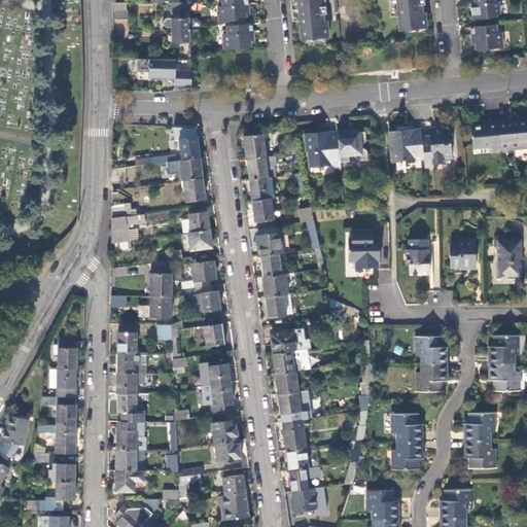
[(247,13),(246,0),(220,0),(221,6),(217,7),(218,22),(242,20),(242,13),(247,13)]
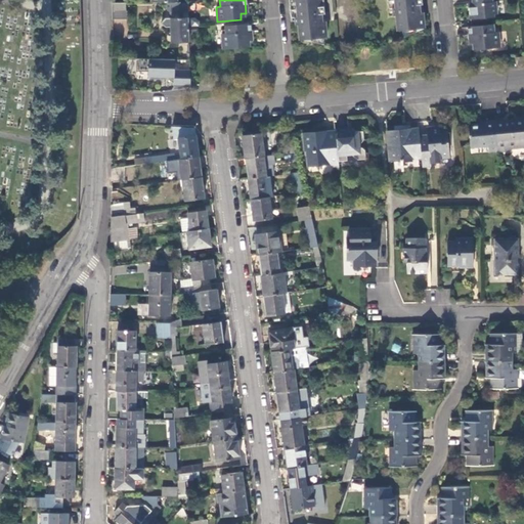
[(294,0),(295,9),(291,9),(291,12),(292,12),(292,10),(295,10),(297,25),(301,25),(302,40),(315,43),(316,38),(328,37),(325,13),(325,12),(323,0),(294,0)]
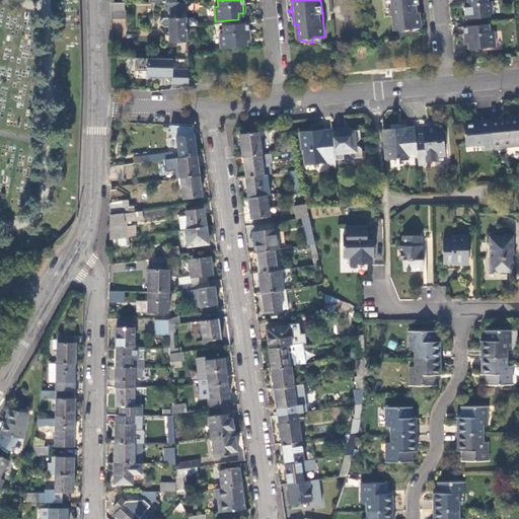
[(384,0),(385,3),(385,0),(389,0),(390,15),(394,15),(396,30),(408,29),(410,32),(421,27),(421,22),(418,0),(384,0)]
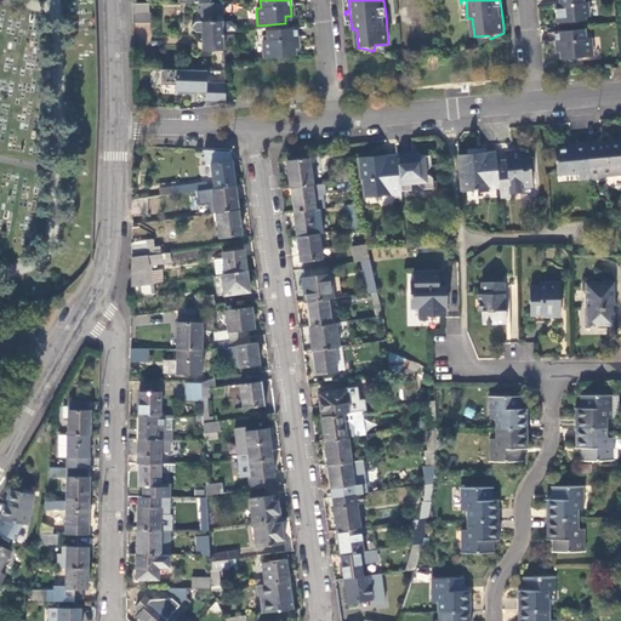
[(584,0),(560,0),(562,5),(557,6),(558,23),(577,22),(577,18),(590,17),(588,3),(585,4),(584,0)]
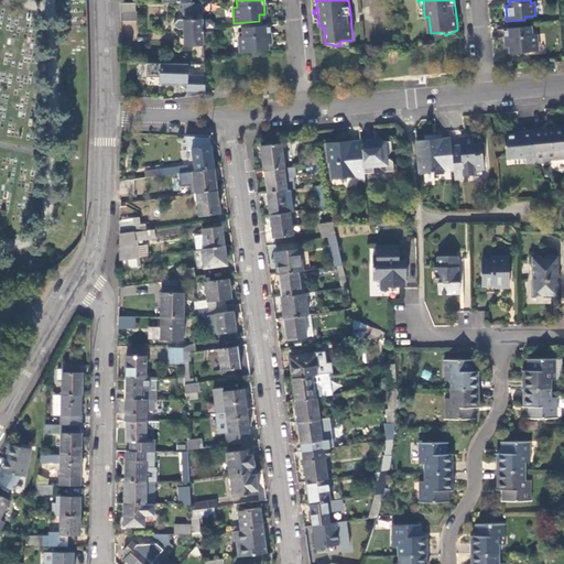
[(183,3),(183,20),(203,20),(203,2),(192,3),(183,3)]
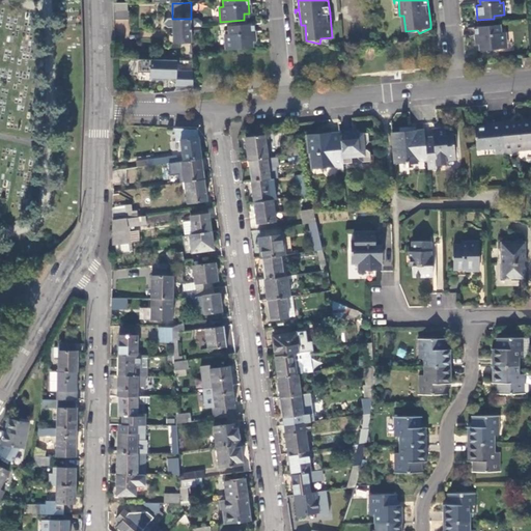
[(128,12),(128,3),(113,3),(113,12),(128,12)]
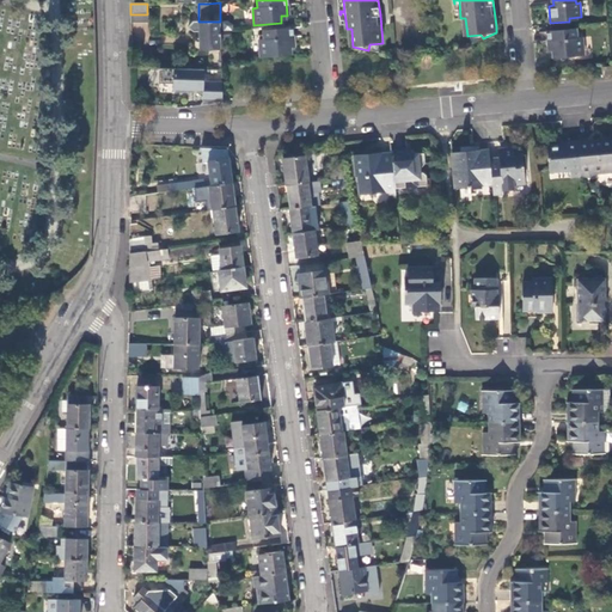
[(221,49),(221,32),(220,22),(199,22),(201,50),(221,49)]
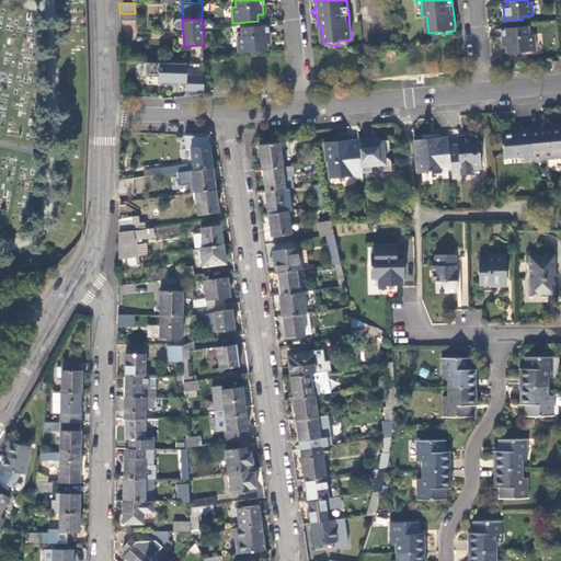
[(238,53),(263,50),(263,44),(268,43),(267,25),(241,27),(241,36),(237,36),(238,53)]
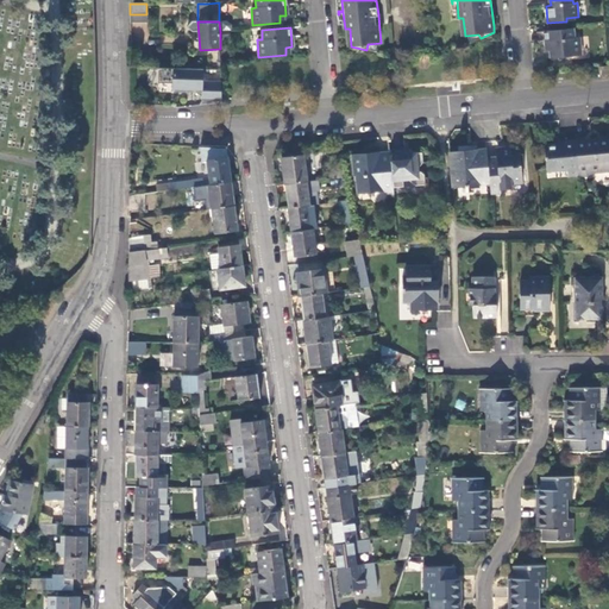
[(575,30),(545,32),(546,51),(553,51),(553,57),(565,57),(569,61),(576,56),(582,55),(581,38),(575,38),(575,30)]
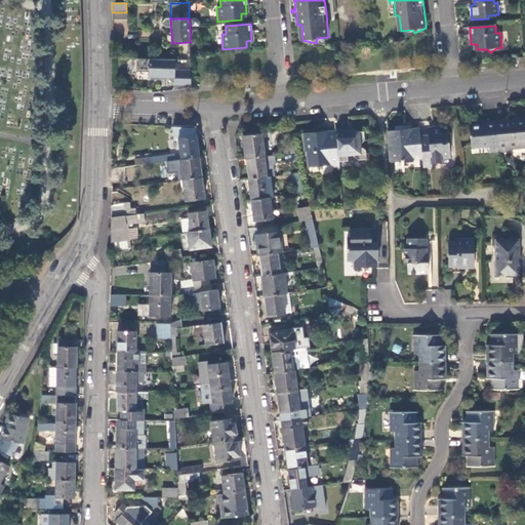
[(174,87),(192,88),(191,72),(175,71),(175,61),(137,59),(136,72),(149,73),(149,77),(151,80),(161,80),(161,78),(174,78),(174,87)]
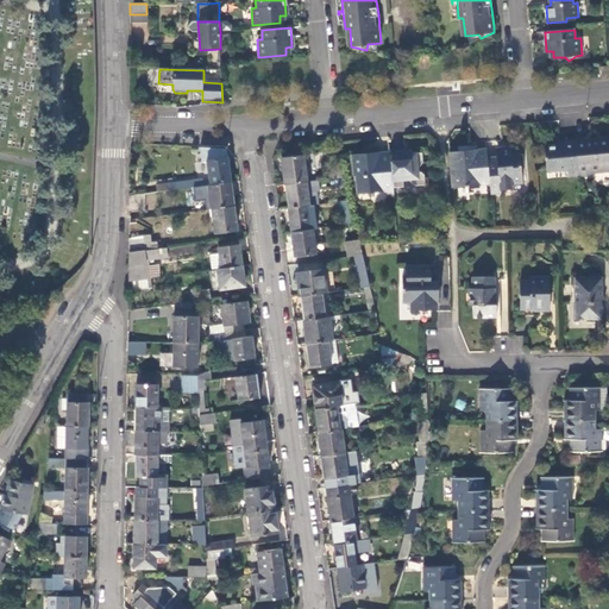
[(592,139),(575,140),(575,143),(578,177),(591,176),(591,173),(608,170),(608,142),(592,144),(592,139)]
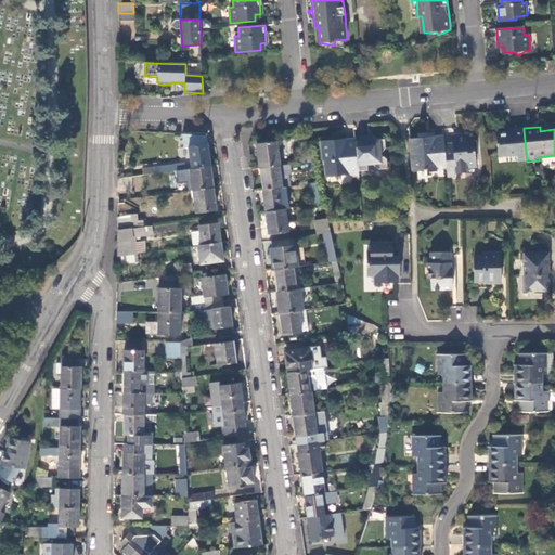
[(527,162),(524,130),(514,131),(515,132),(497,134),(499,158),(517,156),(518,164),(527,163),(527,162)]
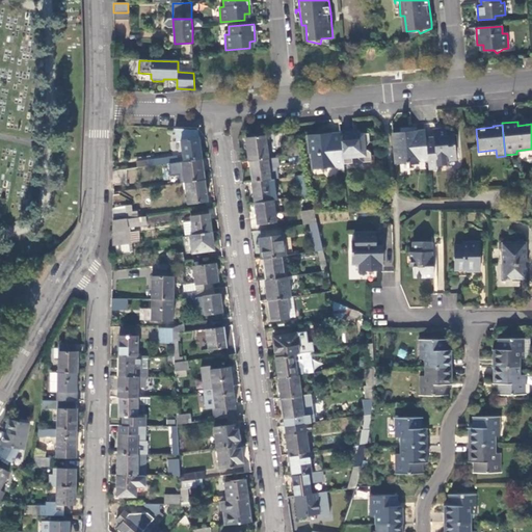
[(428,160),(429,169),(437,169),(437,165),(448,165),(448,161),(456,160),(454,132),(447,132),(446,129),(433,129),(434,139),(432,139),(431,137),(430,137),(426,137),(428,160)]
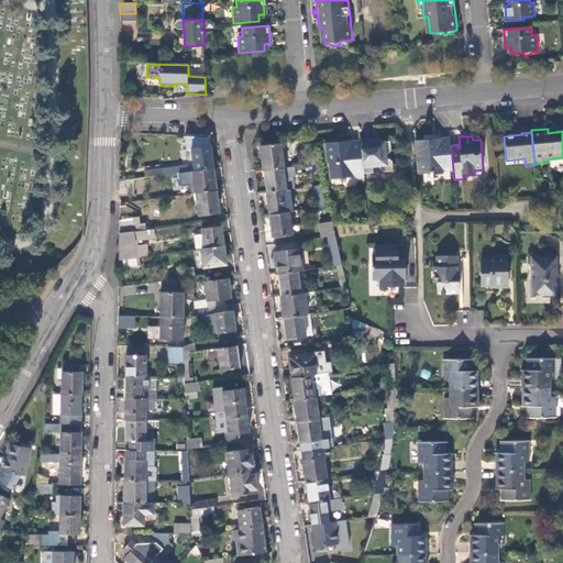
[(360,140),(363,174),(373,173),(373,167),(378,166),(384,172),(393,170),(393,161),(387,156),(392,151),(390,142),(372,143),(371,139),(360,140)]
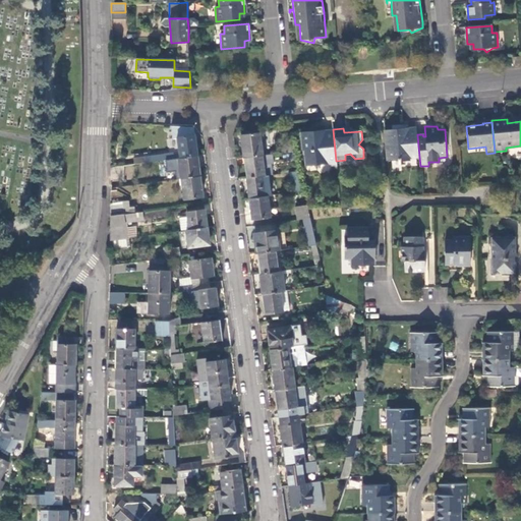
[(417,134),(416,128),(385,131),(388,161),(412,159),(412,158),(419,157),(417,134)]
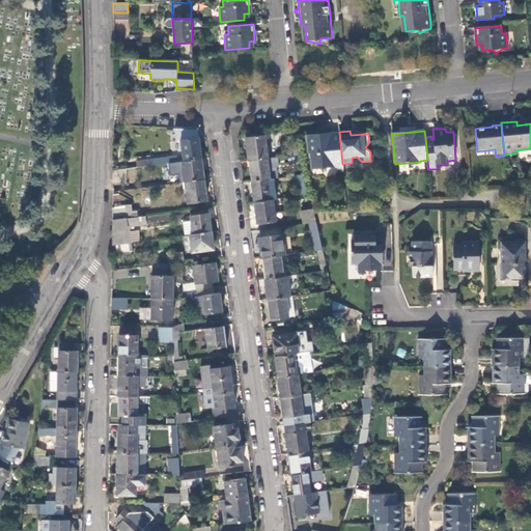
[(343,168),(342,164),(339,132),(338,132),(338,134),(331,135),(331,133),(307,135),(308,149),(310,150),(312,168),(320,167),(324,165),(333,164),(333,166),(336,169),(343,168)]
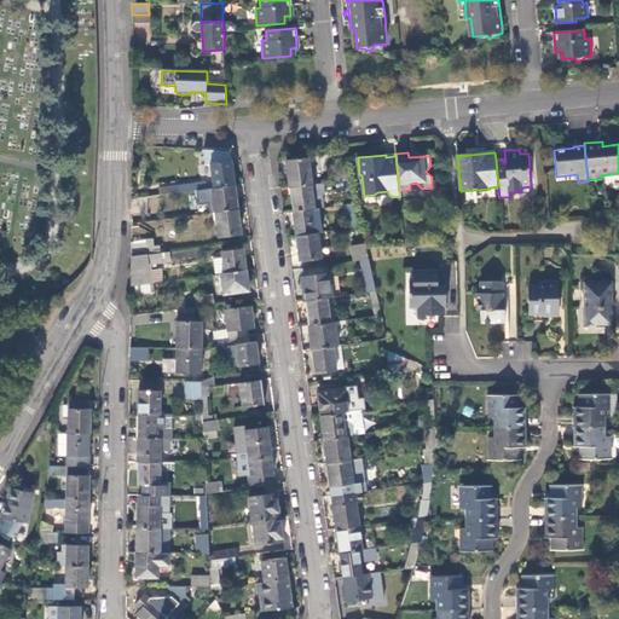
[(287,161),(290,187),(312,184),(308,158),(287,161)]
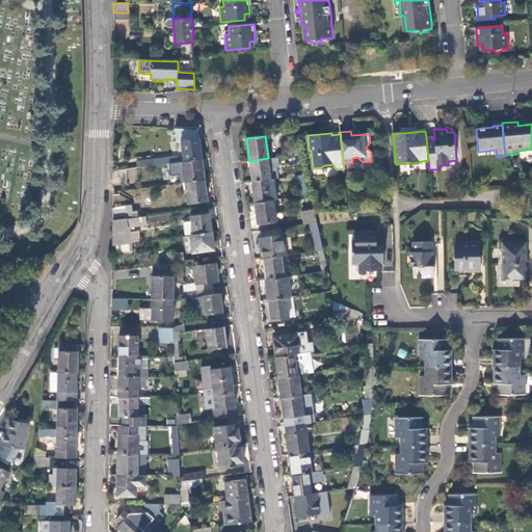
[(184,161),(201,159),(198,138),(181,140),(184,161)]
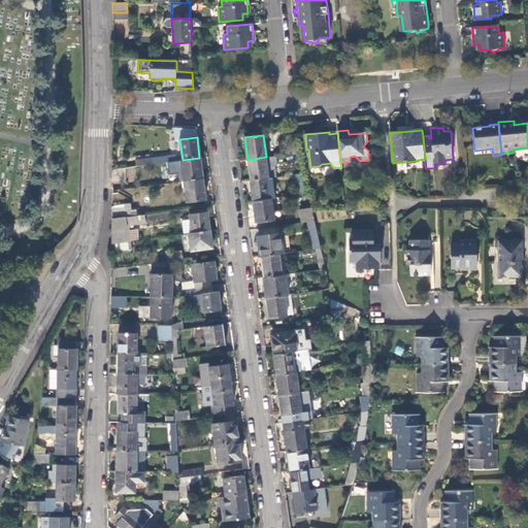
[(144,160),(145,165),(176,161),(175,156),(144,160)]
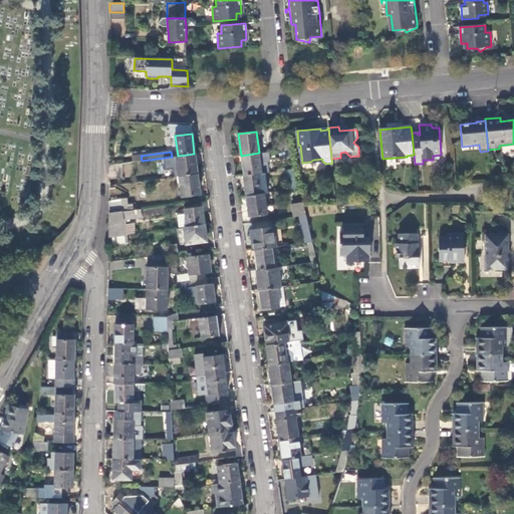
[(259,153),(241,156),(244,176),(264,173),(268,172),(267,162),(270,161),(269,152),(259,153)]
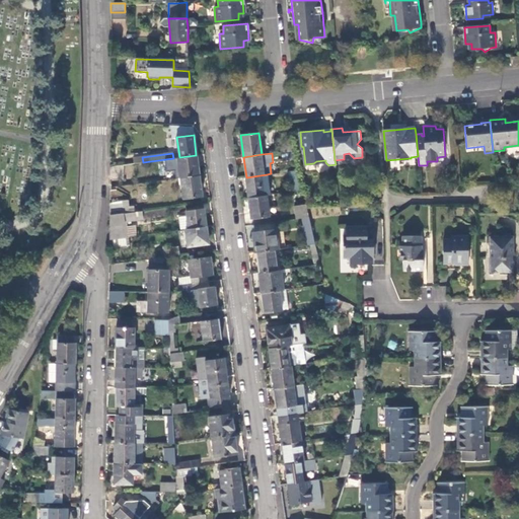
[(199,175),(196,155),(179,157),(176,158),(179,177),(180,177),(199,175)]
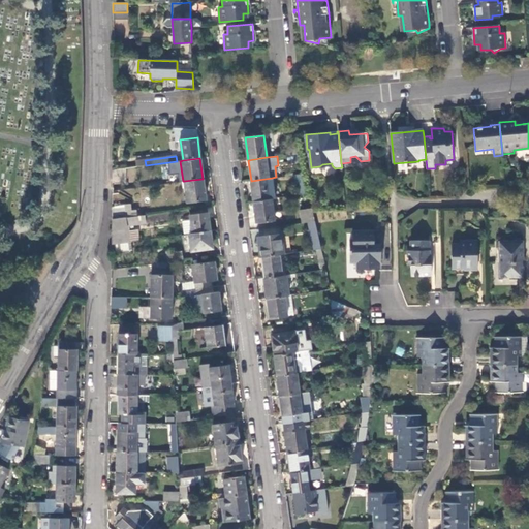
[(125,168),(113,169),(113,175),(113,183),(125,182),(125,168)]
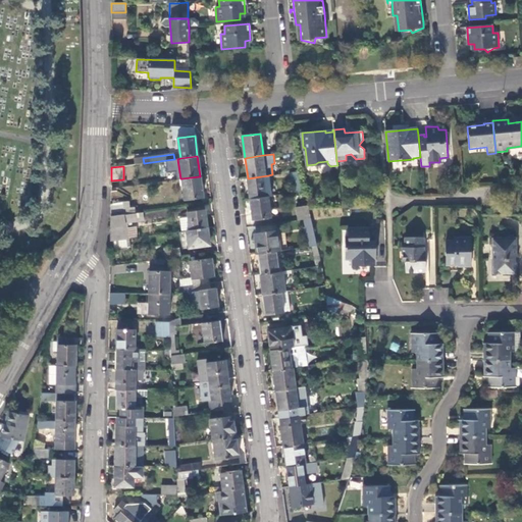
[(296,192),(302,192),(298,171),(293,172),(296,192)]
